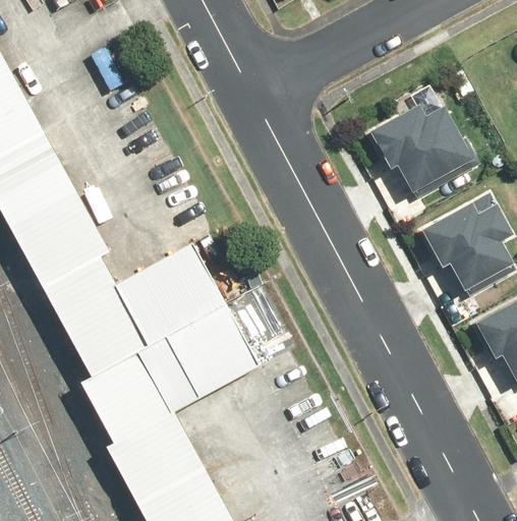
[(0,50),(0,212),(88,379),(224,305),(192,246),(125,283),(0,50)]
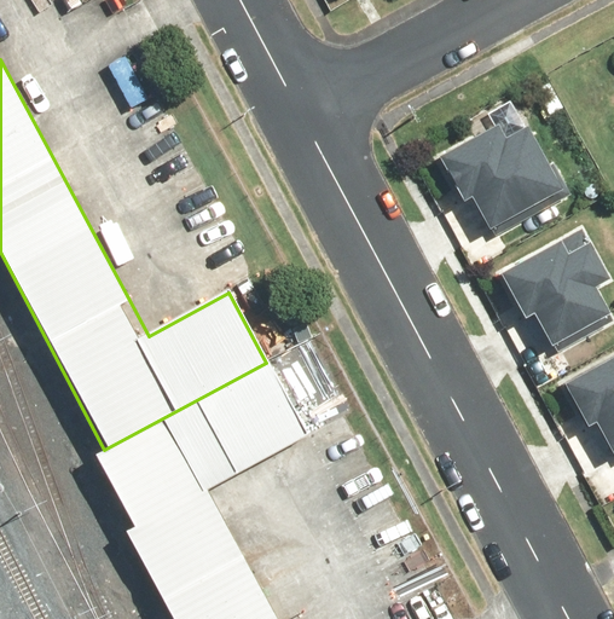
[(500,125),(439,158),(463,201),(473,196),(497,238),(575,194),(533,120),(507,136),(500,125)]
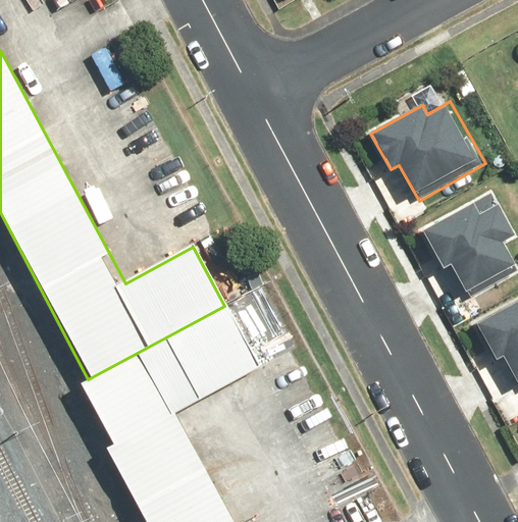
[(491,190),(423,227),(446,268),(451,264),(466,292),(515,265),(501,240),(516,231),(491,190)]
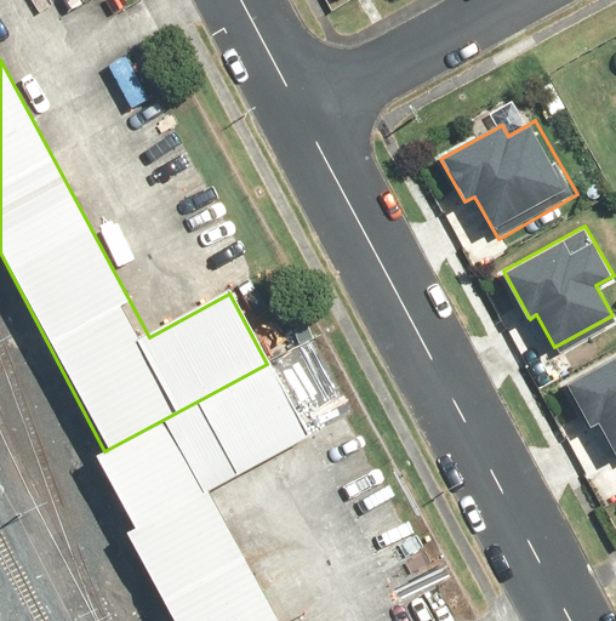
[(615,357),(564,387),(588,429),(598,423),(615,455),(615,357)]
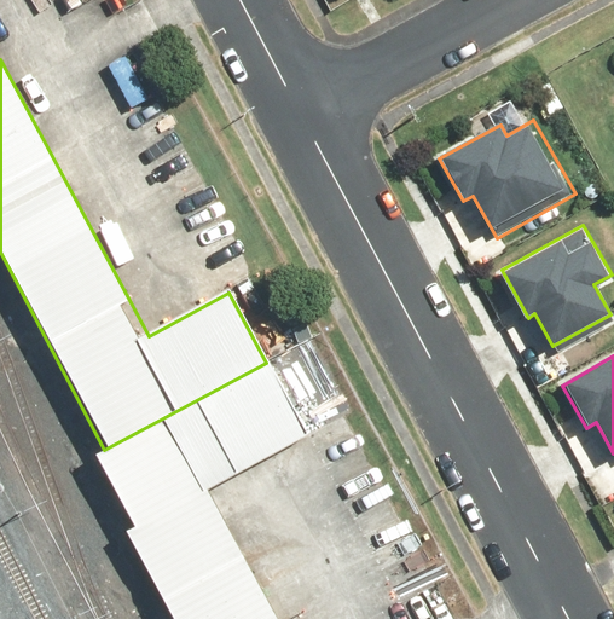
[(276,618),(208,492),(306,439),(266,363),(104,450),(97,453),(134,525),(126,530),(173,618),(276,618)]
